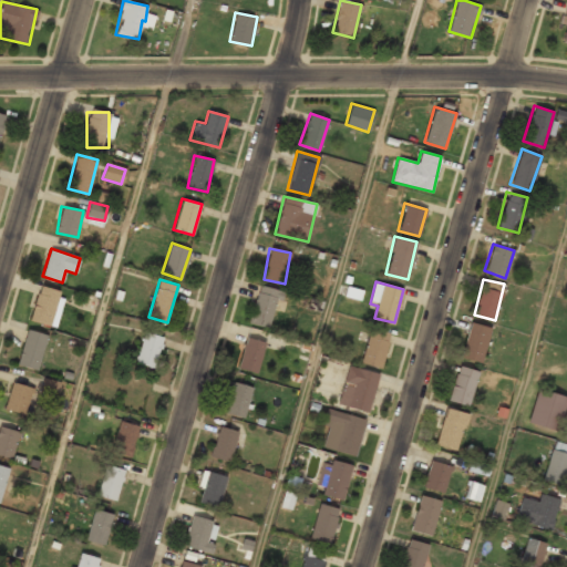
[(65,292),(40,285),(30,319),(54,327),(65,292)]
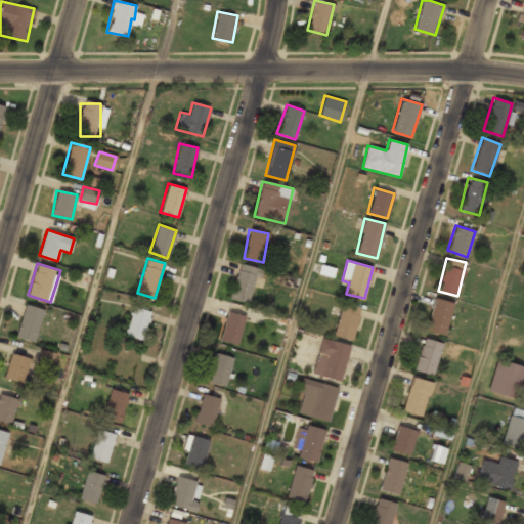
[(249,304),(260,269),(241,263),(229,298),(249,304)]
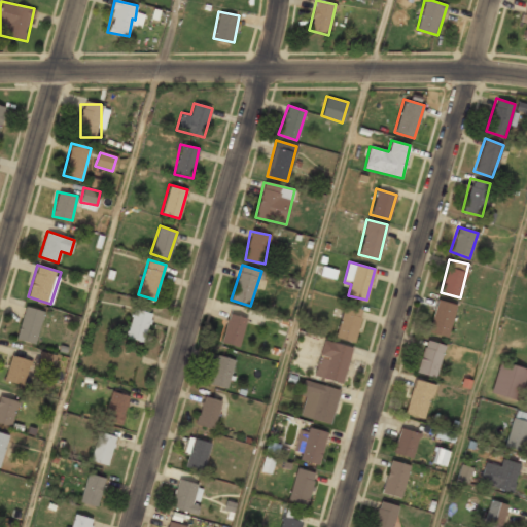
[(456,305),(436,300),(428,331),(448,337),(456,305)]
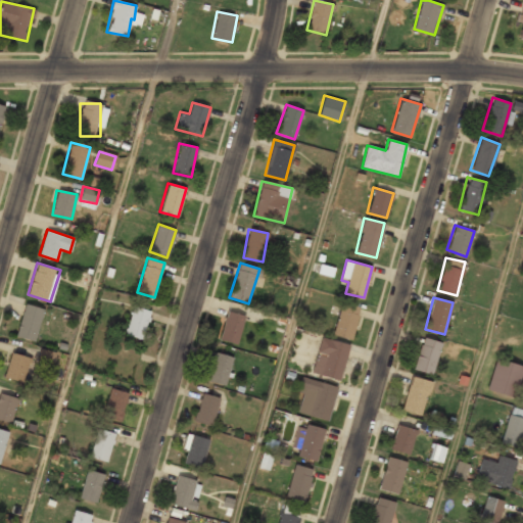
[(360,308),(341,302),(333,335),(351,339),(360,308)]
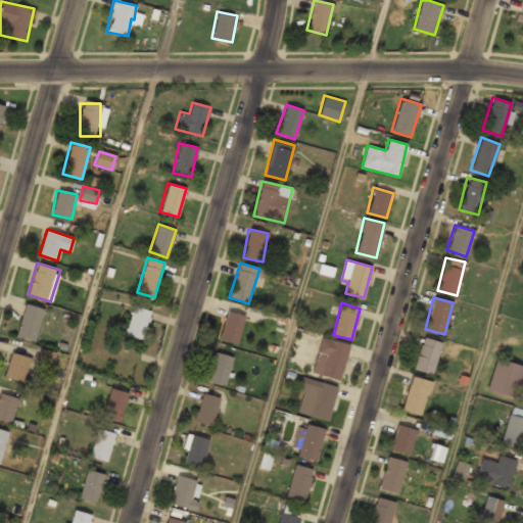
[(15,335),(34,341),(44,308),(26,303),(15,335)]
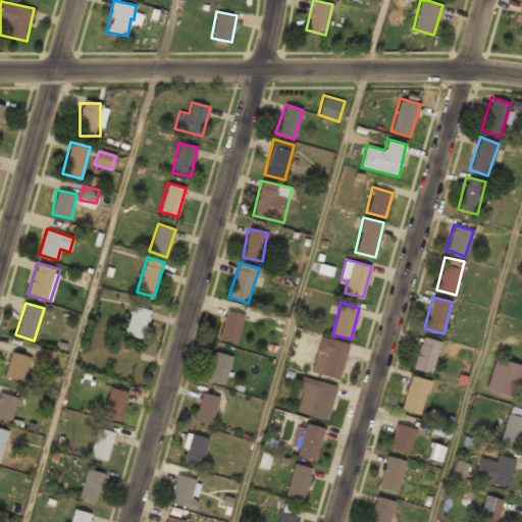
[(124,335),(144,340),(150,310),(132,306),(124,335)]
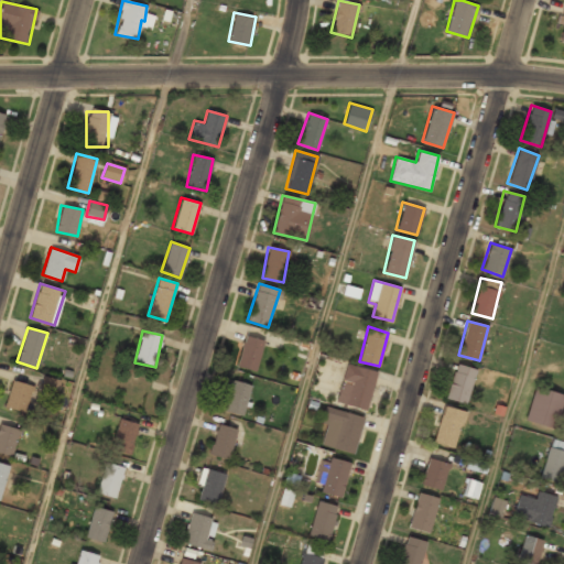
[(237,366),(256,370),(263,340),(245,335),(237,366)]
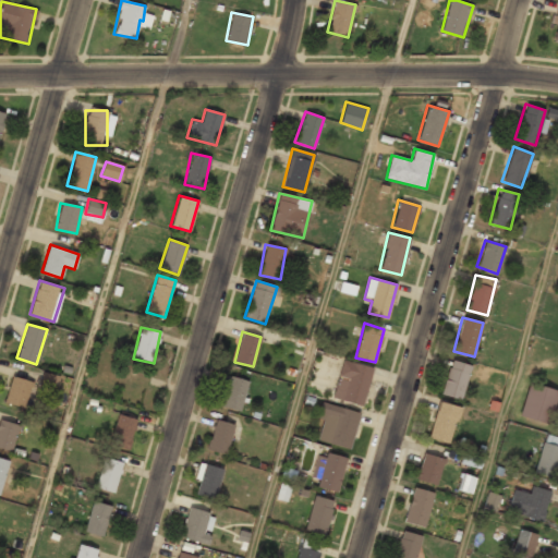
[(373,367),(342,360),(334,398),(364,405),(373,367)]
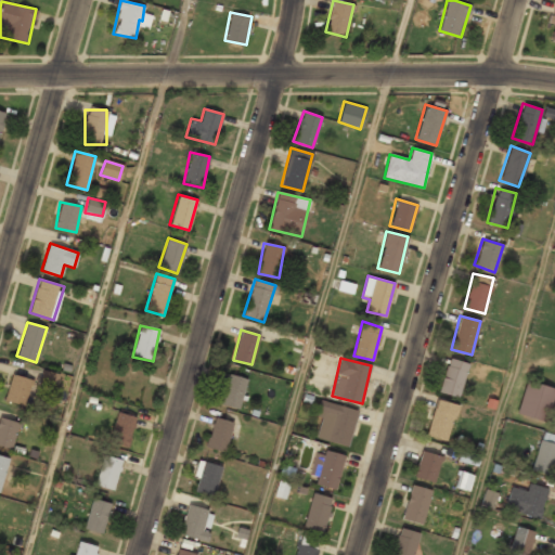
[(468,363),(448,358),(438,391),(459,398),(468,363)]
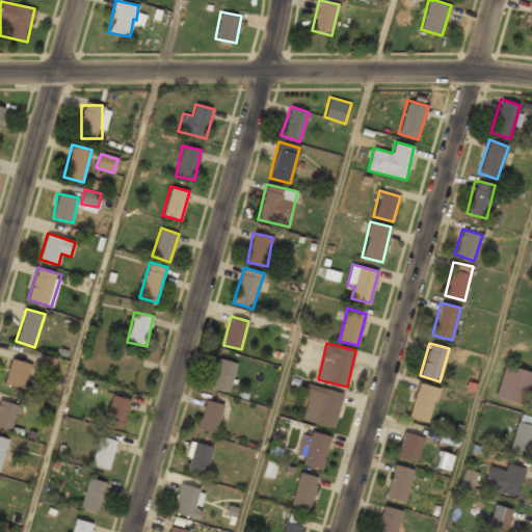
[(210,388),(229,393),(237,363),(218,357),(210,388)]
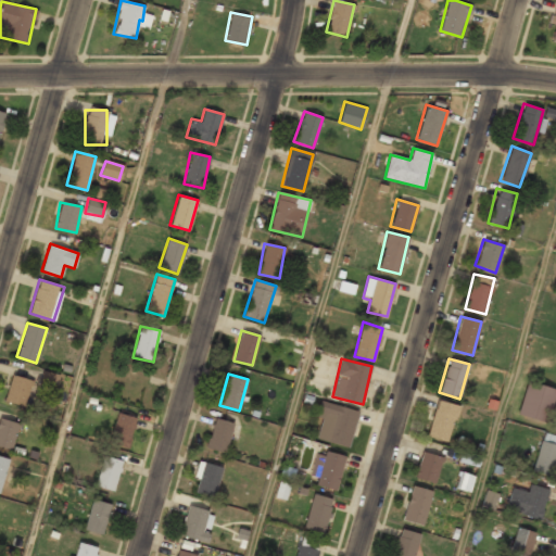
[(4,401),(25,406),(33,380),(12,375),(4,401)]
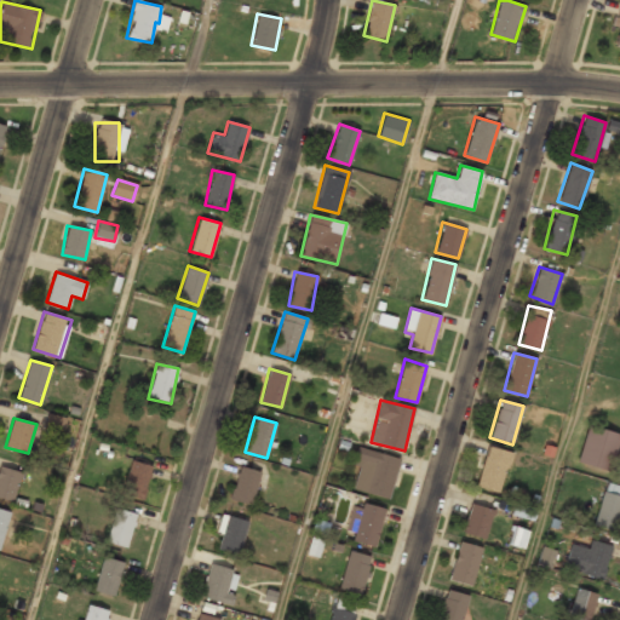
[(609,472),(619,438),(619,434),(589,425),(577,461),(609,472)]
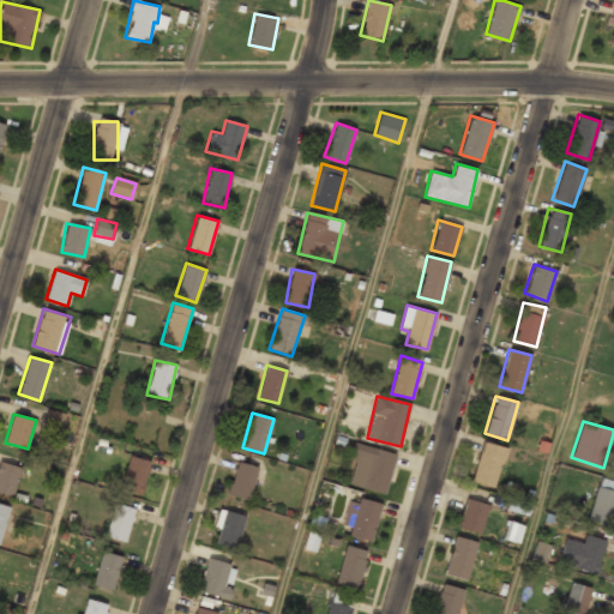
[(470,482),(494,489),(506,449),(482,441),(470,482)]
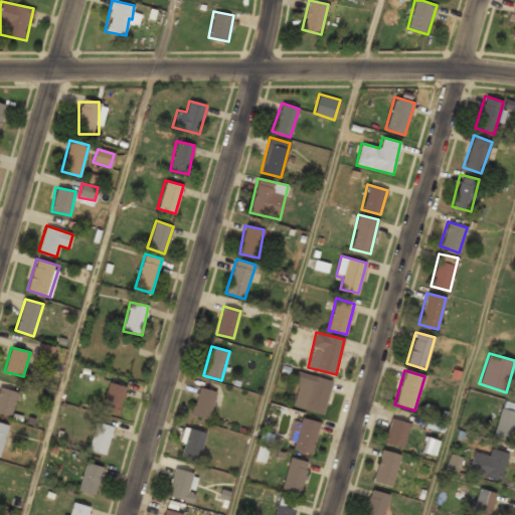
[(324,413),(332,380),(300,372),(292,405),(324,413)]
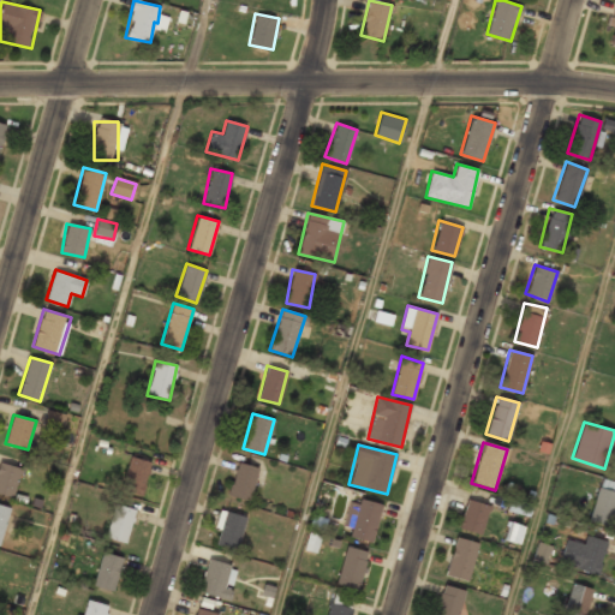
[(142,497),(151,463),(130,457),(119,491),(142,497)]
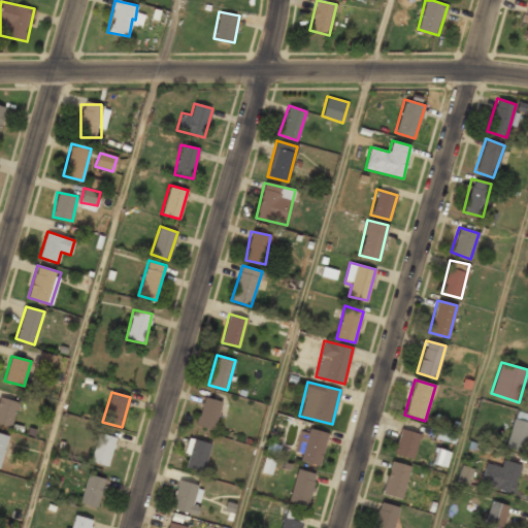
[(0,424),(11,428),(19,402),(0,396),(0,424)]
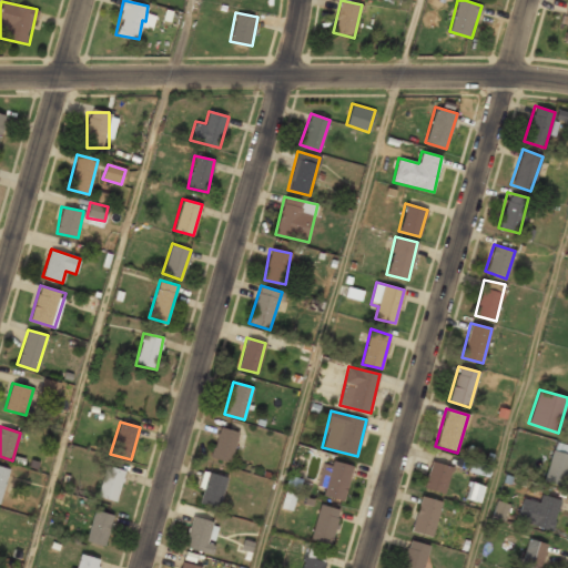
[(211,458),(231,463),(239,432),(219,427),(211,458)]
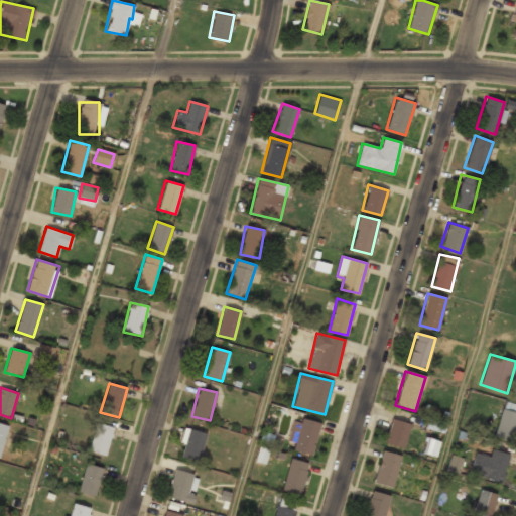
[(515,431),(515,404),(504,401),(494,436),(513,442),(515,431)]
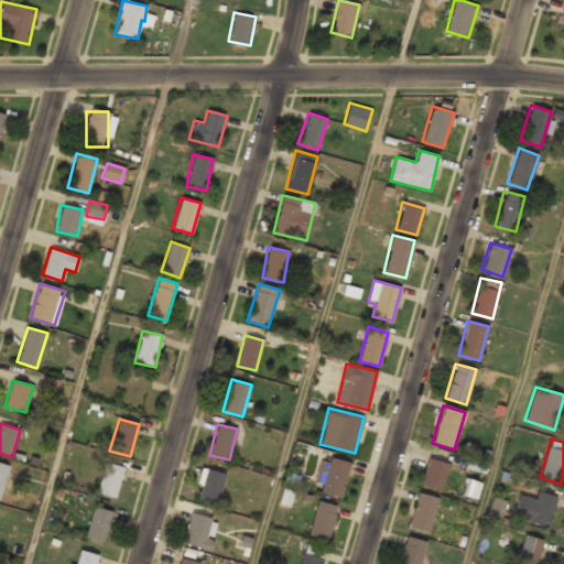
[(449,464),(429,458),(420,485),(441,491),(449,464)]
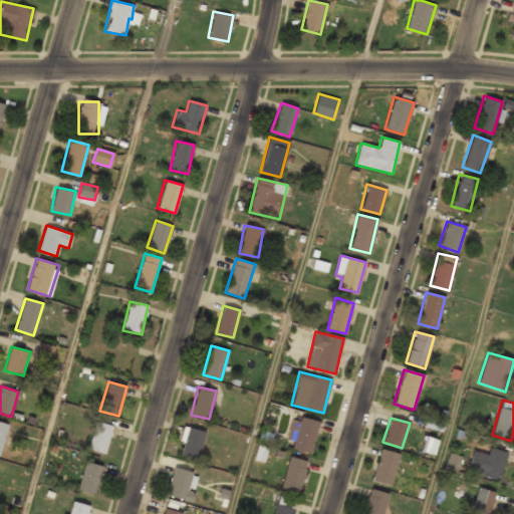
[(290,450),(315,450),(315,419),(290,419),(290,450)]
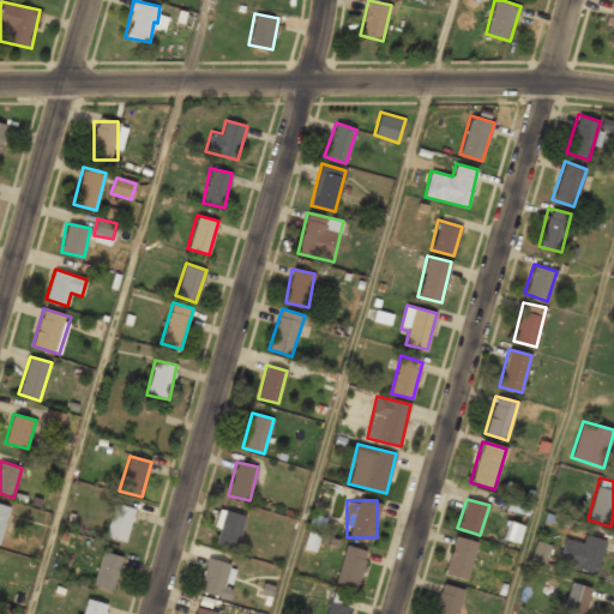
[(136,509),(114,503),(104,537),(126,543),(136,509)]
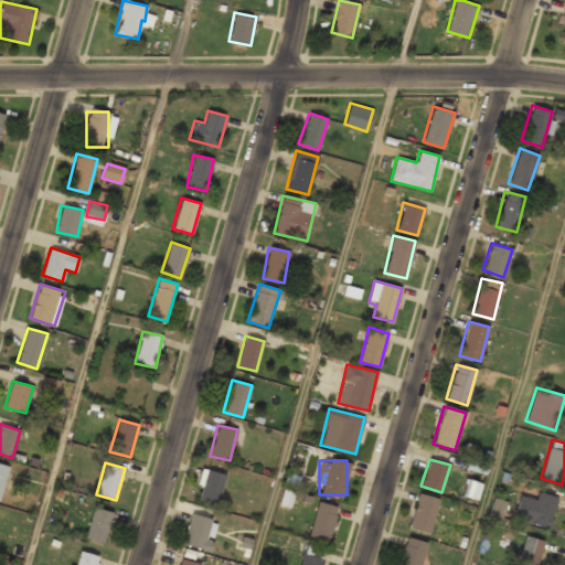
[(0,496),(9,467),(0,464),(0,496)]
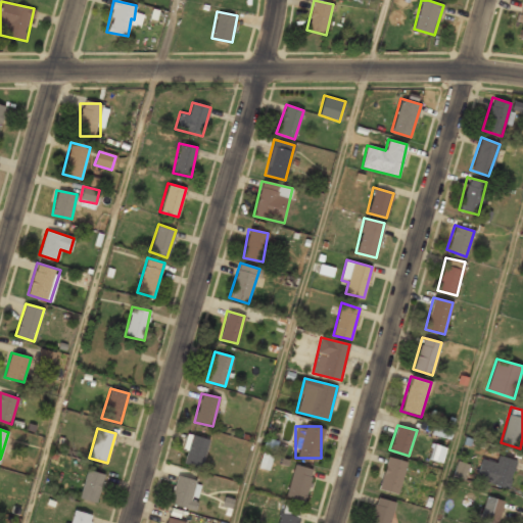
[(181,463),(202,468),(208,439),(188,434),(181,463)]
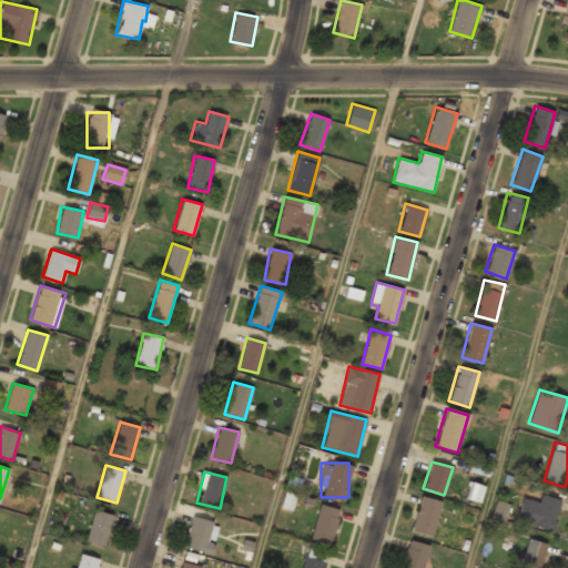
[(465,498),(479,504),(485,486),(469,482),(465,498)]
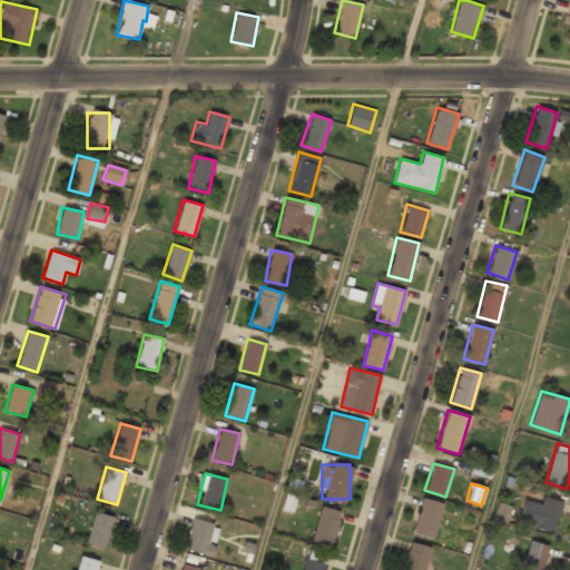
[(539,504),(524,500),(518,522),(553,533),(563,502),(542,495),(539,504)]
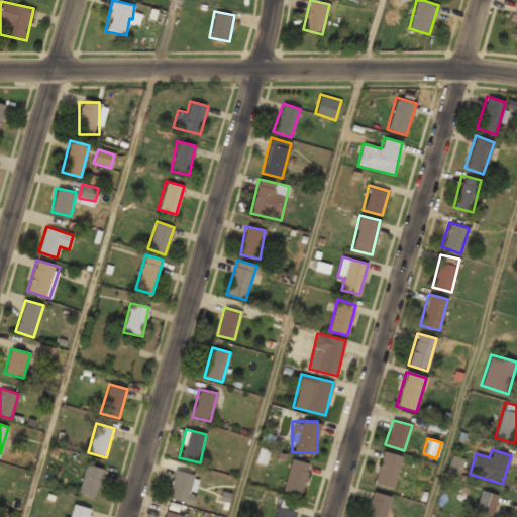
[(401,456),(383,451),(375,483),(394,488),(401,456)]
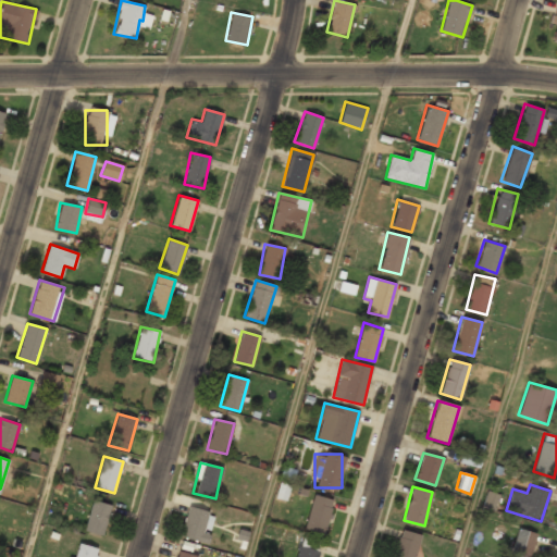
[(499,495),(487,491),(481,506),(493,510),(499,495)]
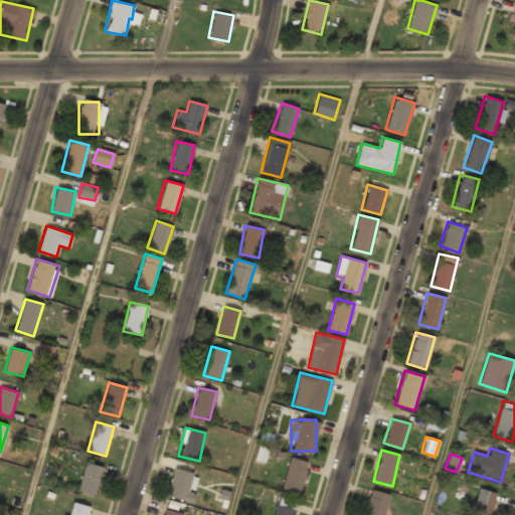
[(282,489),(301,493),(308,461),(289,457),(282,489)]
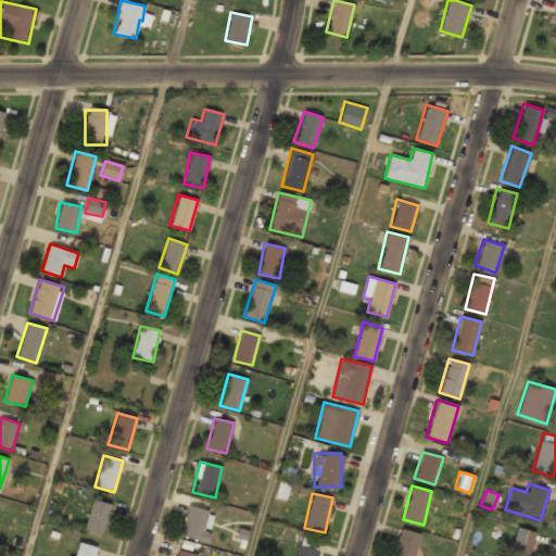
[(111,504),(91,498),(84,530),(103,534),(111,504)]
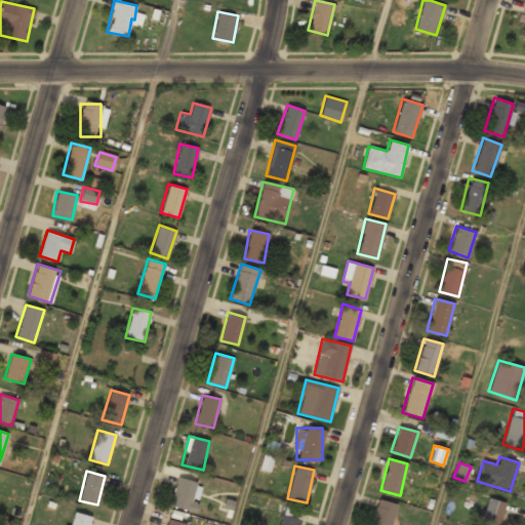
[(170,506),(194,512),(201,484),(177,478),(170,506)]
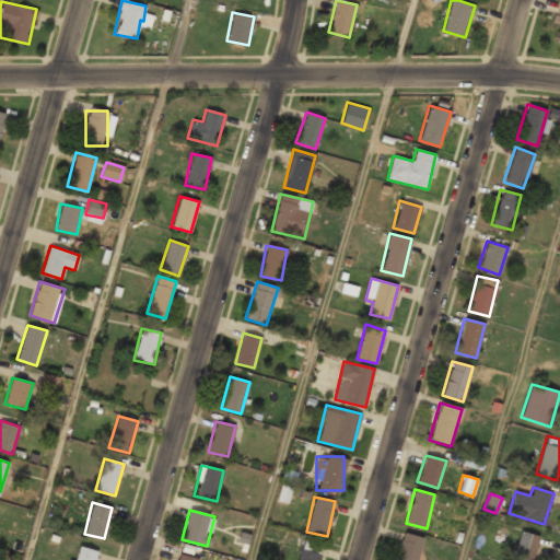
[(514,552),(533,559),(540,537),(521,531),(514,552)]
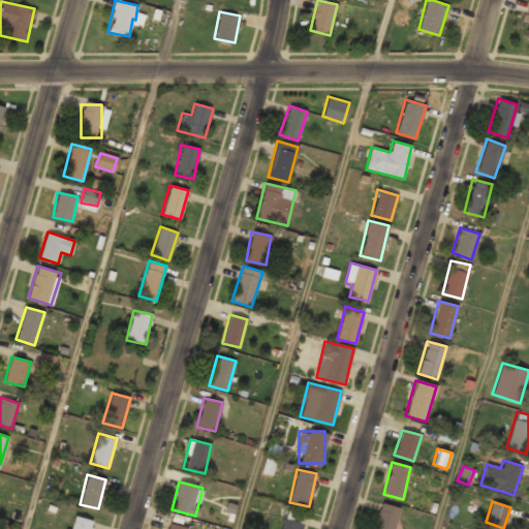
[(394,528),(399,507),(380,503),(373,528),(394,528)]
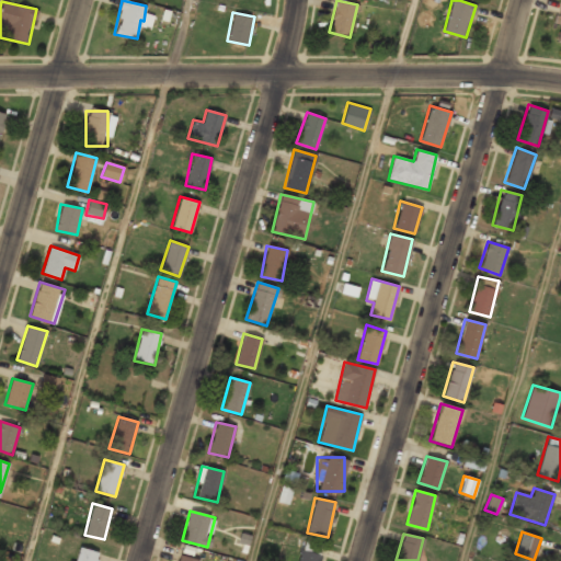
[(100,560),(101,560),(83,546),(70,560),(100,560)]
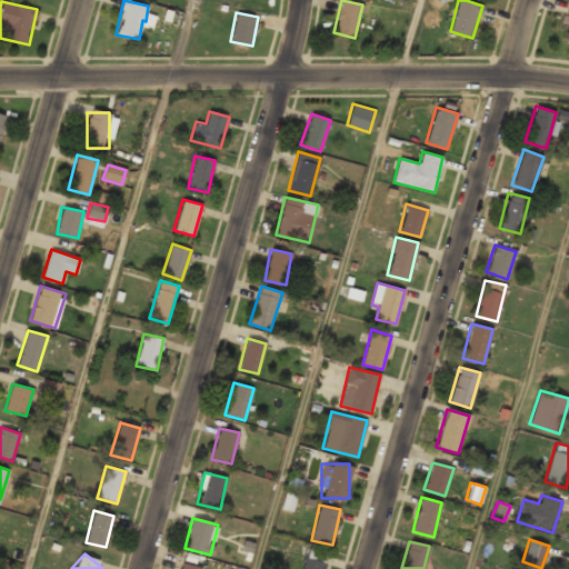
[(325,568),(327,563),(307,556),(301,568),(325,568)]
